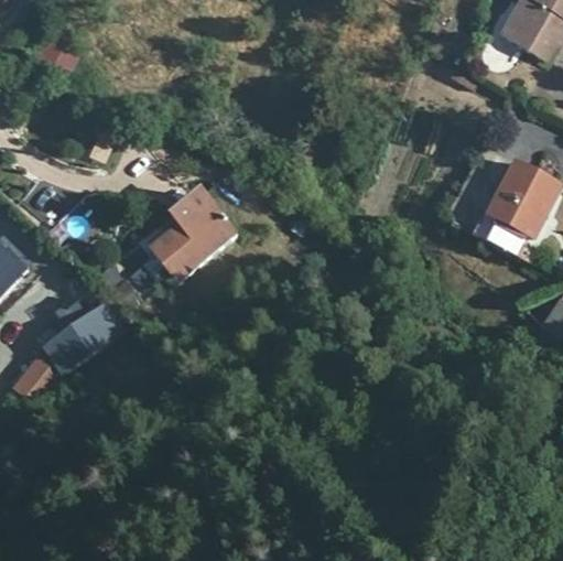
[(519,0),(500,35),(548,62),(562,35),(562,0),(519,0)]
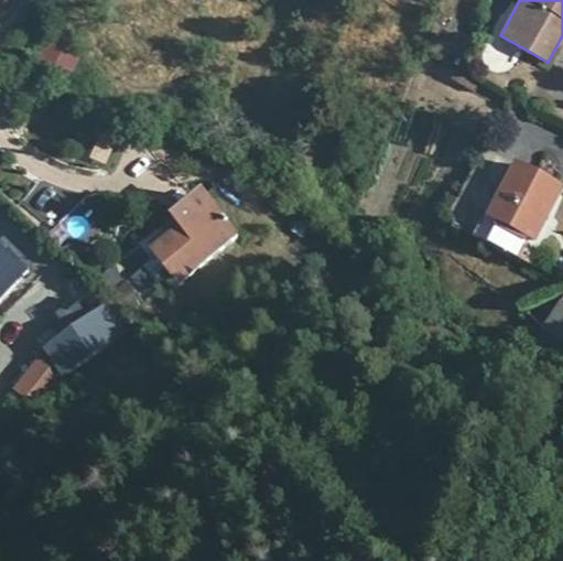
[(46,31),(35,61),(71,73),(82,44),(46,31)]
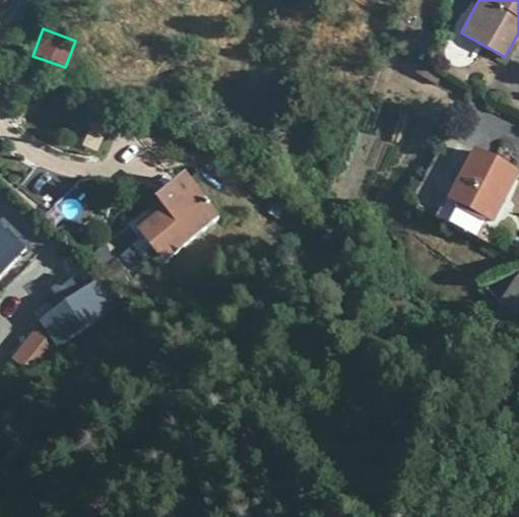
[(288,140),(278,135),(271,153),(281,157),(288,140)]
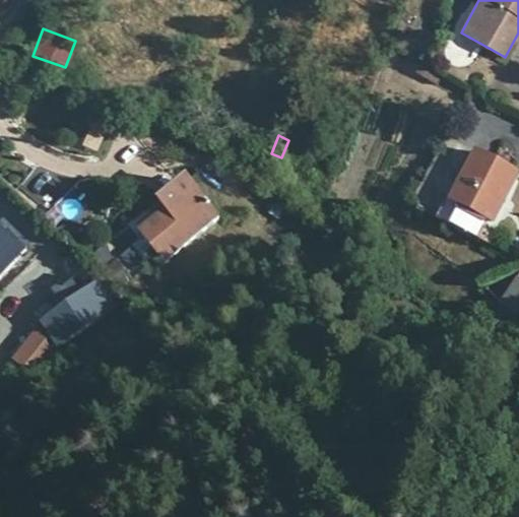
[(481,239),(512,179),(516,169),(471,148),(439,218),(481,239)]
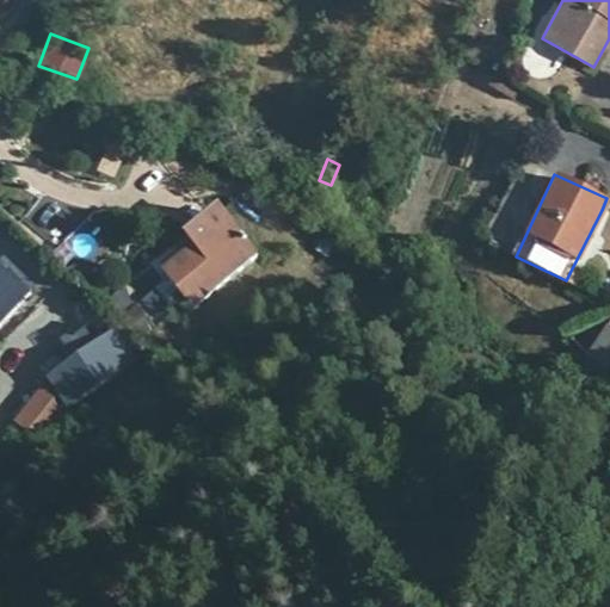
[(216,208),(186,234),(195,243),(184,253),(164,271),(167,276),(186,296),(193,305),(254,251),(216,208)]
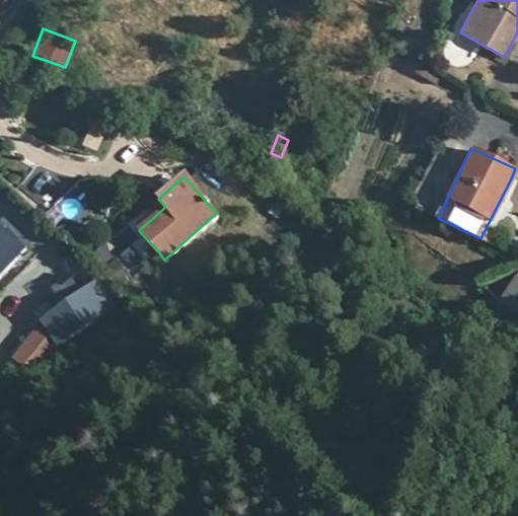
[(165,207),(158,199),(150,207),(156,215),(165,207)]
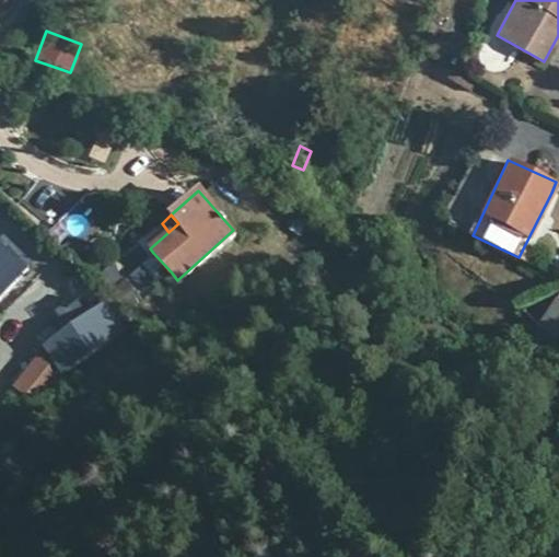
[(0,293),(26,265),(0,241),(0,293)]
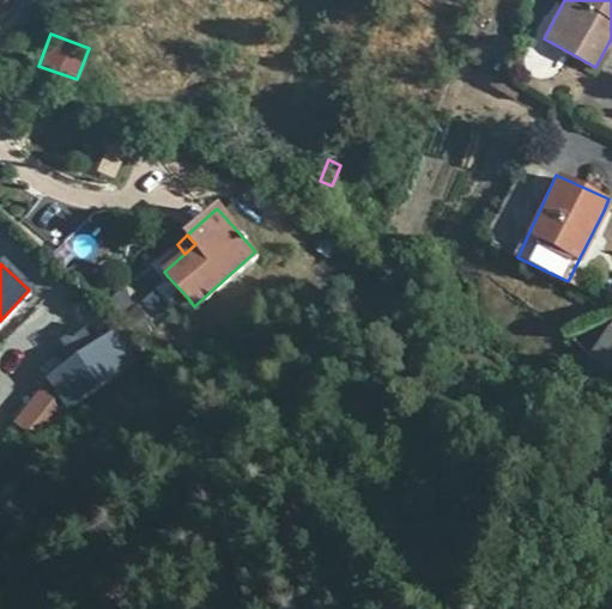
[(187,297),(168,276),(155,288),(174,310),(187,297)]
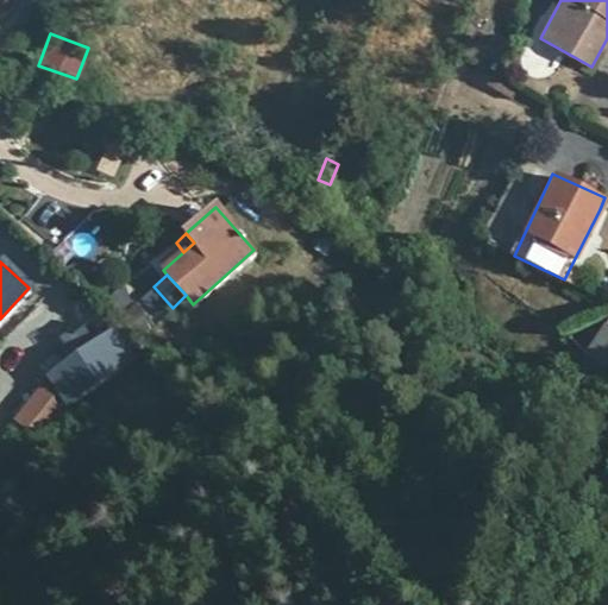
[(150,322),(132,301),(120,312),(138,332),(150,322)]
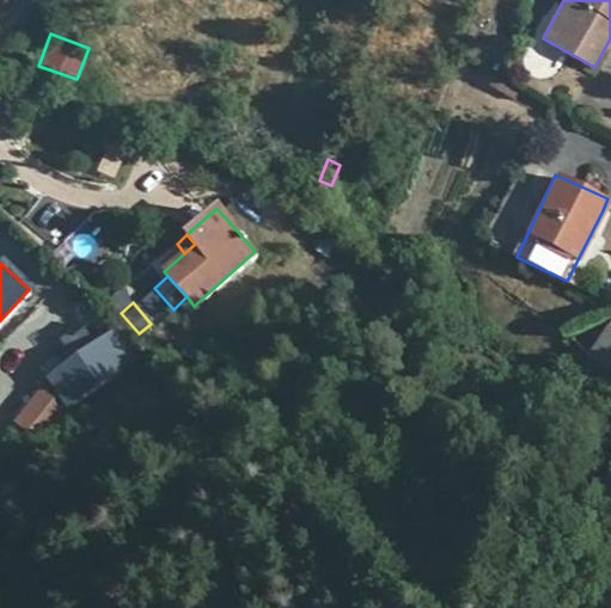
[(603,373),(610,358),(610,309),(580,358),(603,373)]
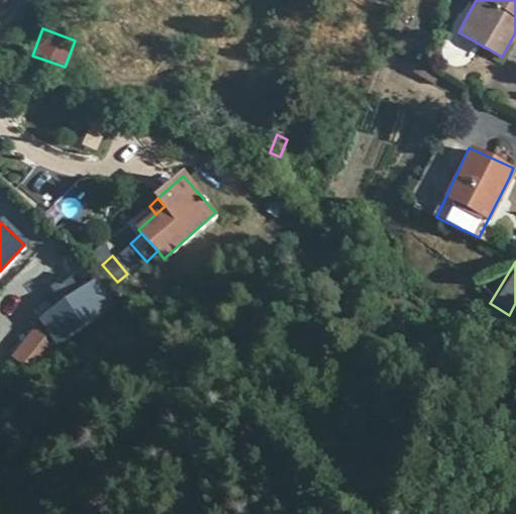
[(41,316),(12,353),(29,367),(40,355),(55,343),(65,335),(83,322),(115,300),(99,276),(95,279),(85,284),(41,316)]
